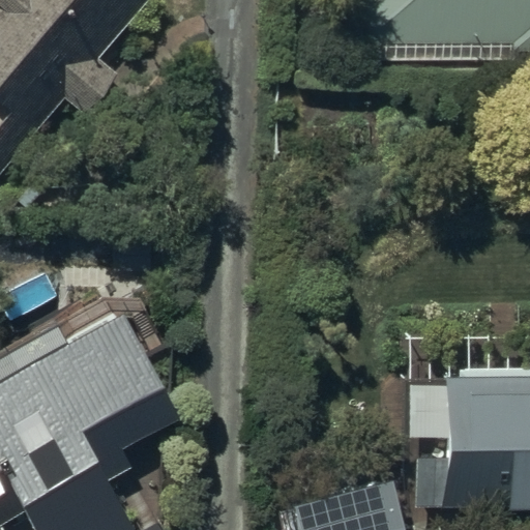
[(0,0),(0,169),(60,99),(81,117),(115,77),(94,59),(143,0),(0,0)]
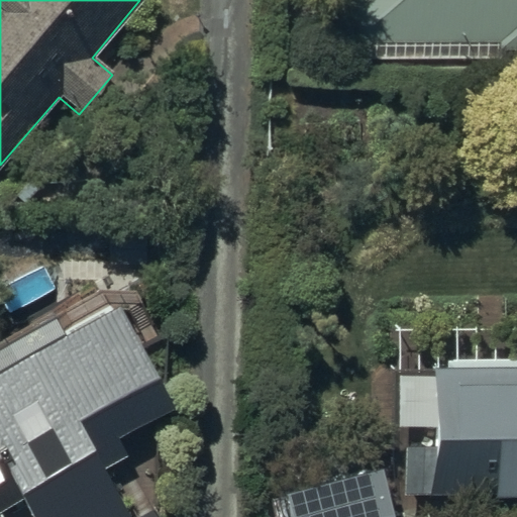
[(516,0),(349,0),(349,60),(516,60),(516,0)]
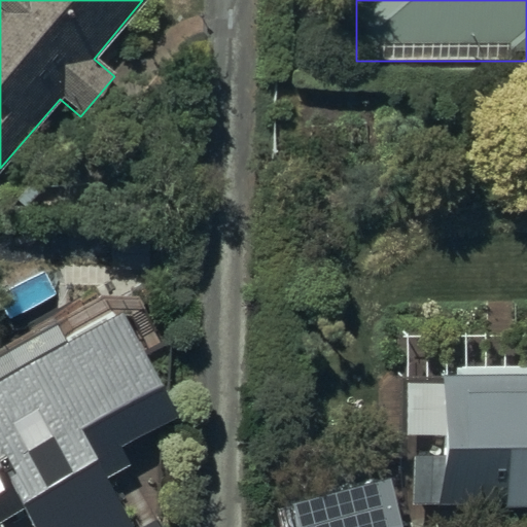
[(0,520),(37,500),(51,526),(132,526),(106,480),(127,468),(116,451),(171,421),(153,388),(156,386),(123,324),(118,327),(113,318),(0,380),(0,520)]
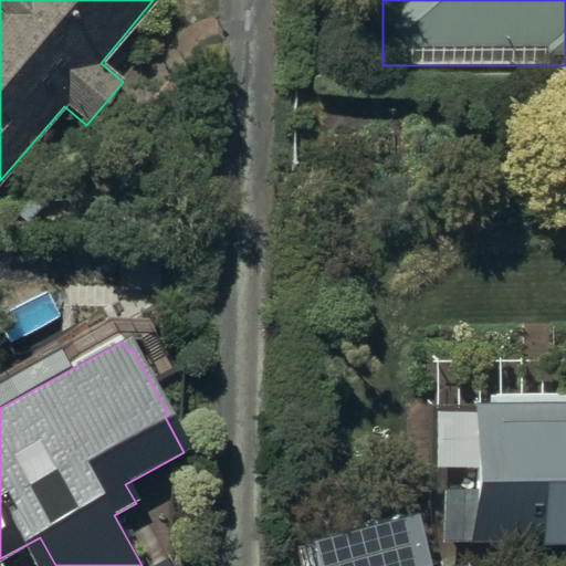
[(565,405),(465,406),(465,541),(533,541),(533,545),(565,544),(565,405)]
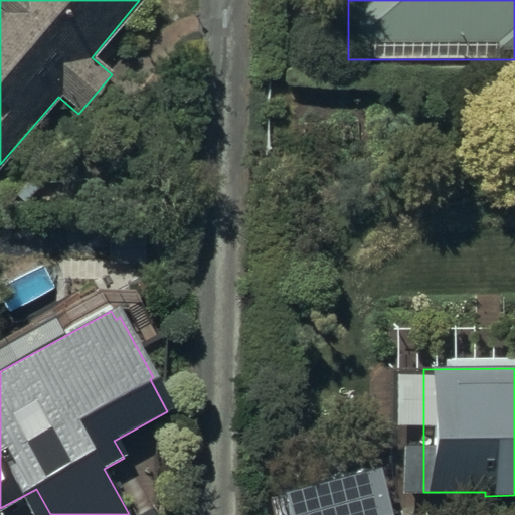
[(390,514),(385,490),(292,512),(293,514),(390,514)]
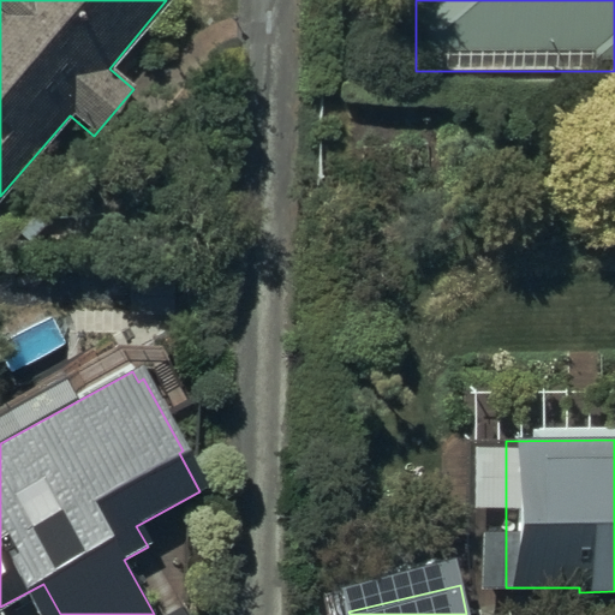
All buildings are outlined.
